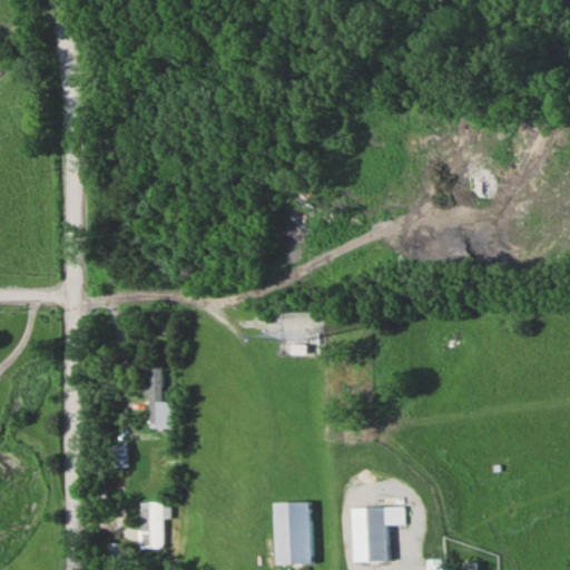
[(173,400),(164,400),(164,364),(151,364),(151,426),(173,426),(173,400)]
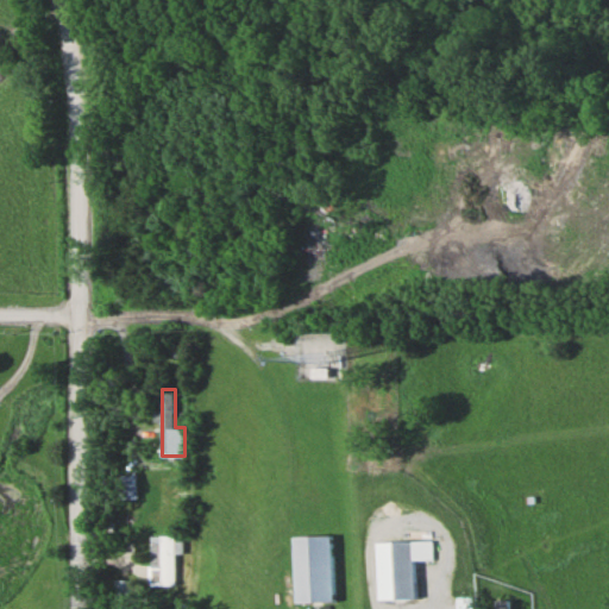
[(139,475),(121,475),(121,497),(139,497),(139,475)]
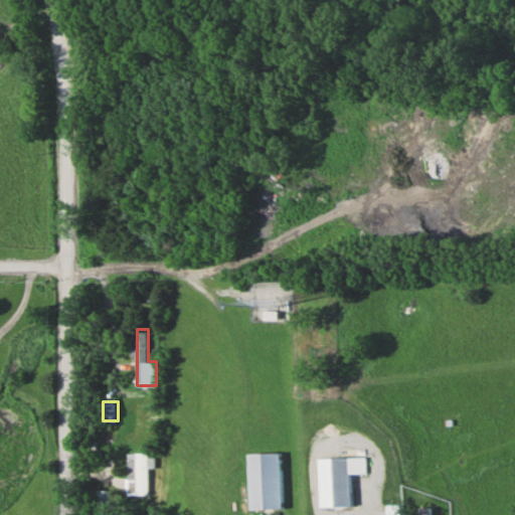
[(150,453),(129,453),(129,495),(150,495),(150,453)]
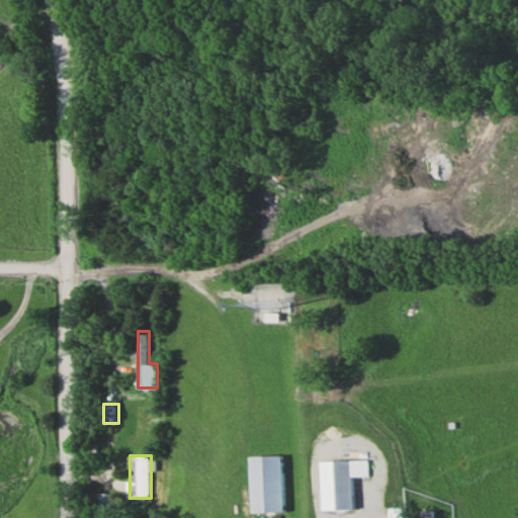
[(282,455),(252,455),(252,512),(283,512),(282,455)]
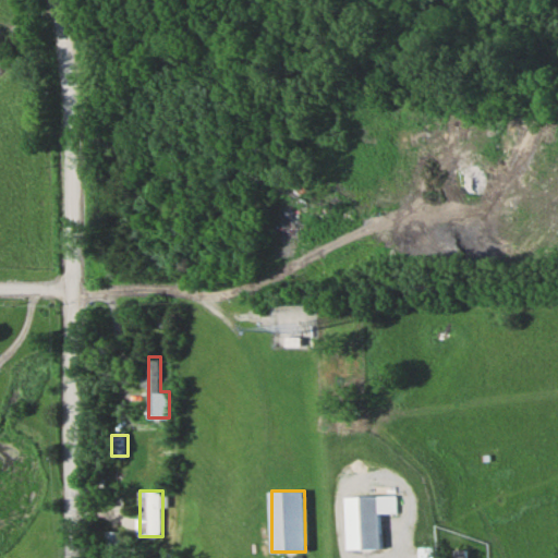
[(397,513),(397,495),(347,496),(348,549),(381,549),(381,513),(397,513)]
